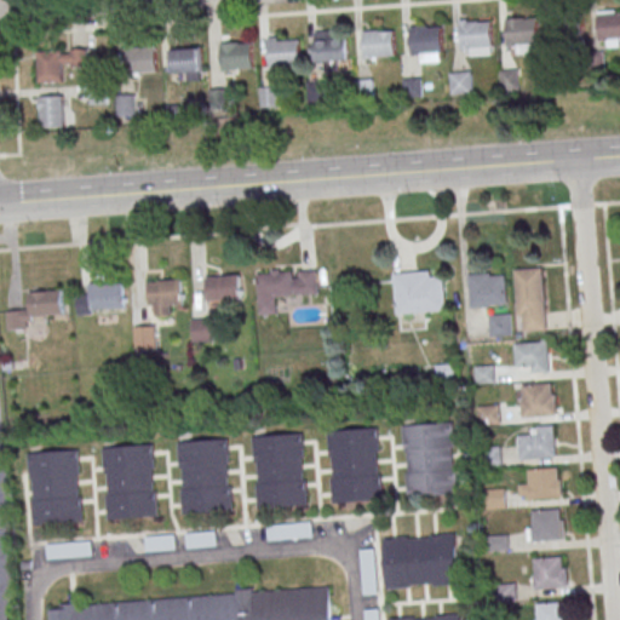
[(619,45),(619,10),(600,11),(600,45),(619,45)]
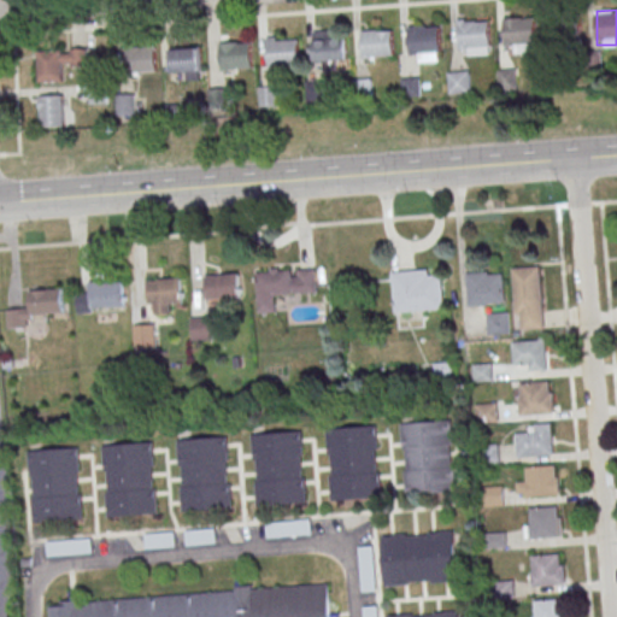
[(566,15),(566,16),(580,16),(582,40),(551,42),(548,16),(566,15)]
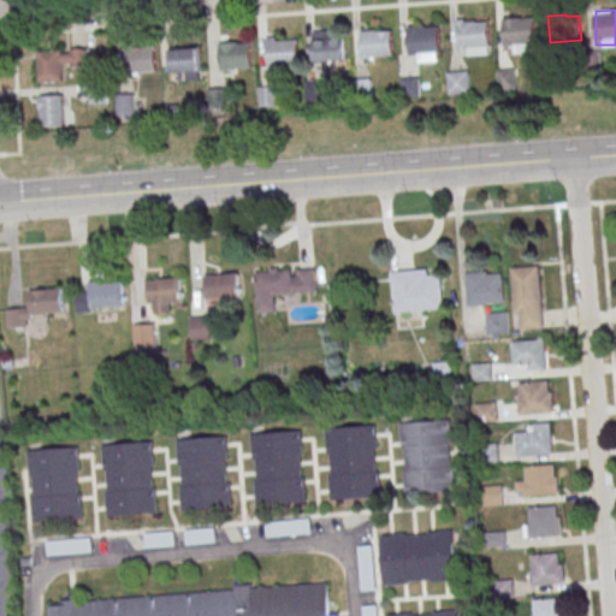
[(520,18),(521,19),(533,19),(535,43),(504,46),(502,19),(520,18)]
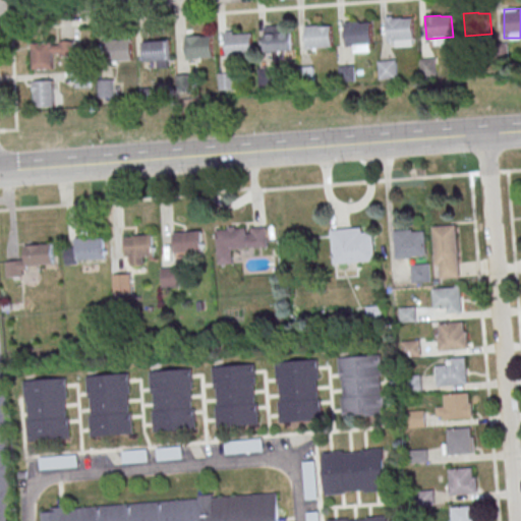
[(401,18),(401,19),(412,18),(414,40),(388,42),(386,19),(401,18)]
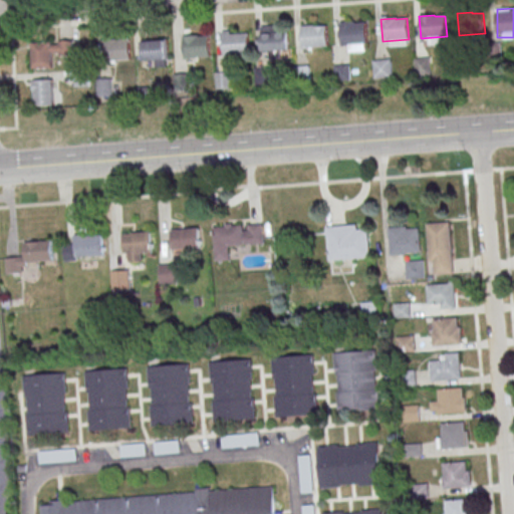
[(354,22),(354,24),(365,23),(367,44),(340,46),(339,23),(354,22)]
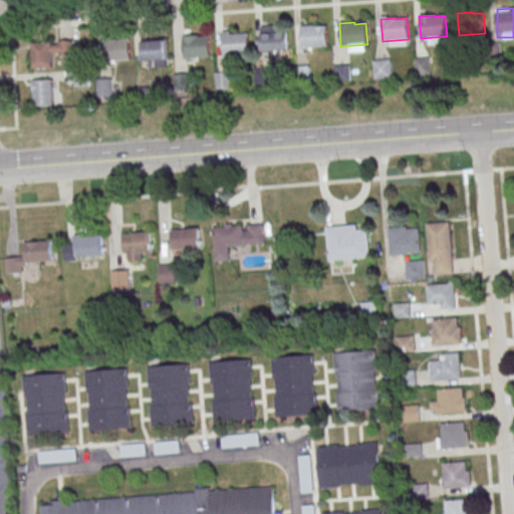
[(315,25),(315,27),(326,26),(328,47),(301,49),(300,27),(315,25)]
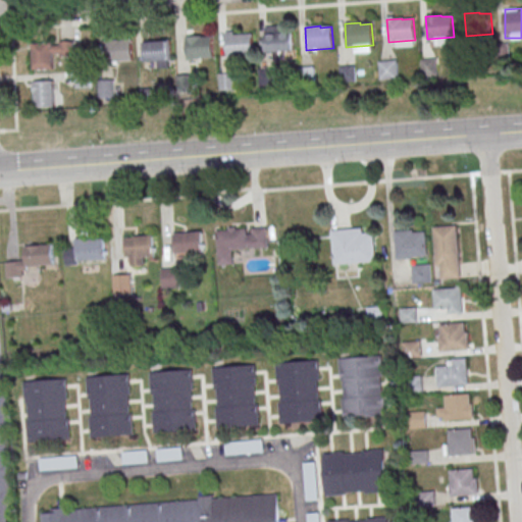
[(280,29),(280,30),(292,30),(293,50),(266,52),(264,30),(280,29)]
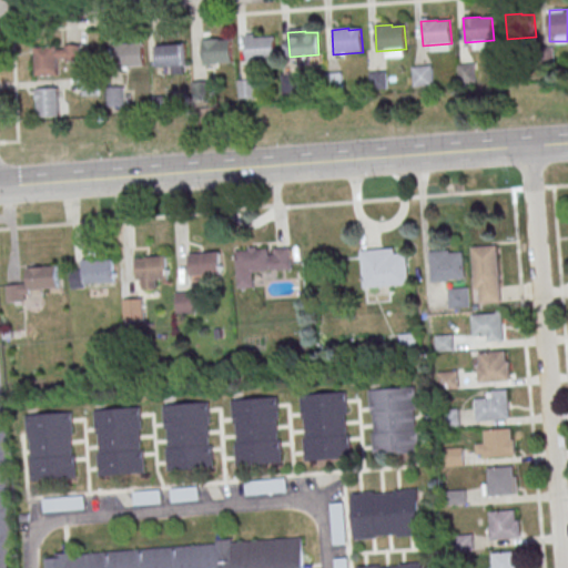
[(262,37),(262,38),(274,37),(275,60),(246,62),(244,38),(262,37)]
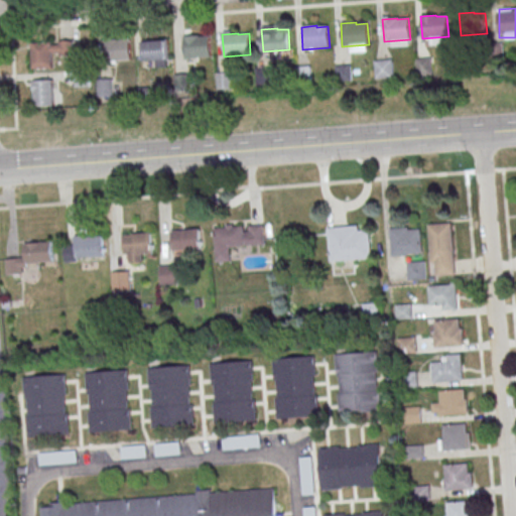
[(199,35),(199,36),(210,36),(211,56),(184,58),(182,36),(199,35)]
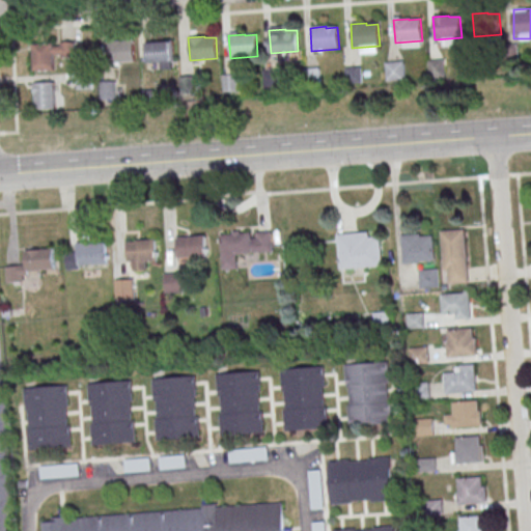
[(108,39),(108,62),(134,62),(134,39),(108,39)]
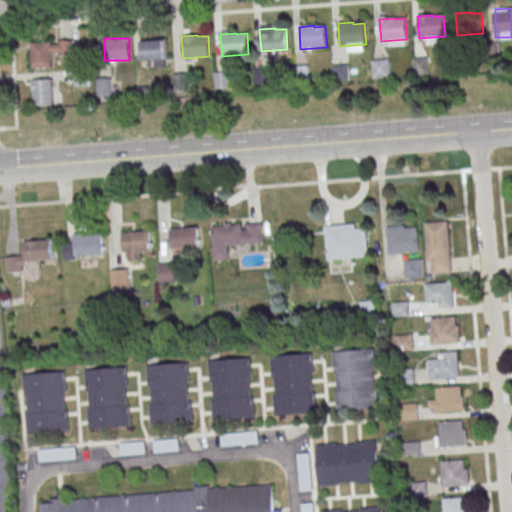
[(153,60),(153,66),(167,66),(167,39),(142,39),(142,60),(153,60)]
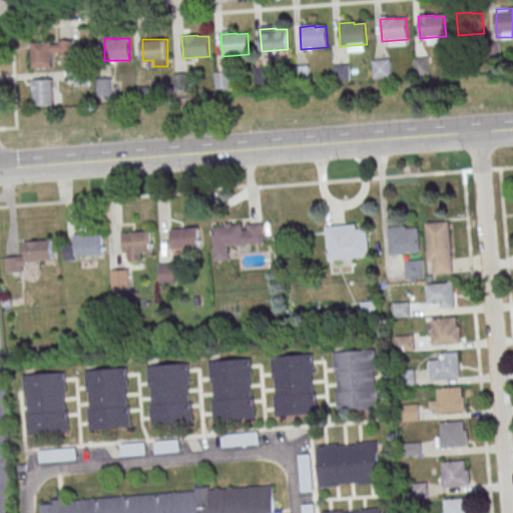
[(32,68),(52,68),(52,56),(72,55),(72,41),(32,41),(32,68)]
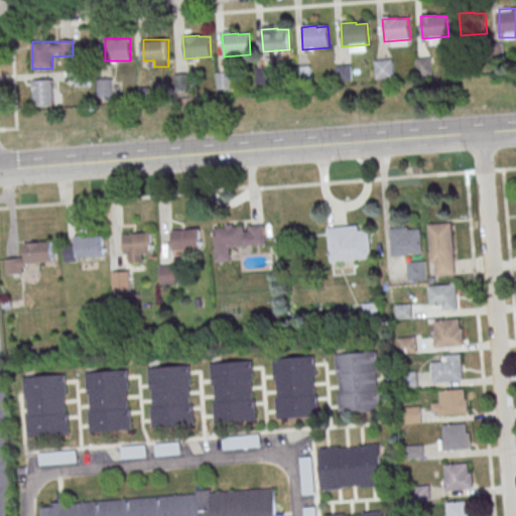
[(416,76),(432,75),(431,57),(416,58),(416,76)]
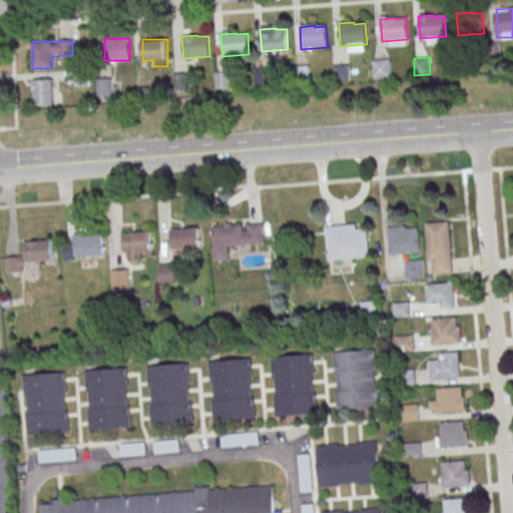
[(391,76),(390,59),(373,60),(374,78),(391,76)]
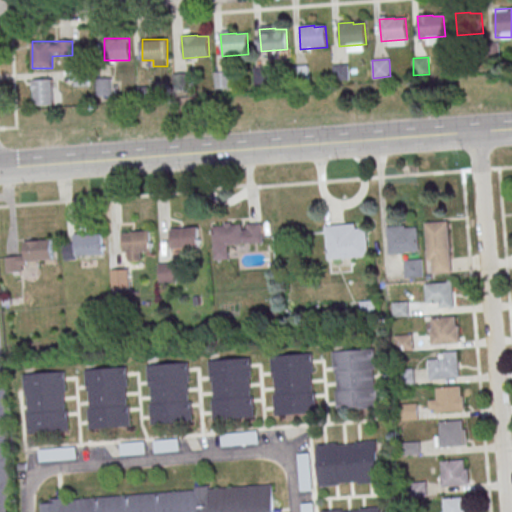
[(347,65),(334,65),(334,80),(347,80),(347,65)]
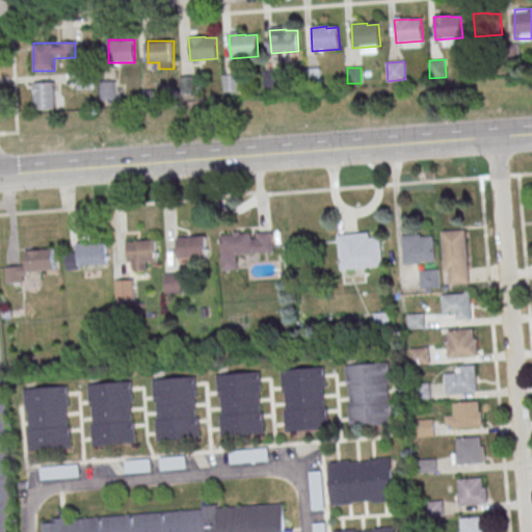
[(265,71),(265,89),(280,89),(280,71),(265,71)]
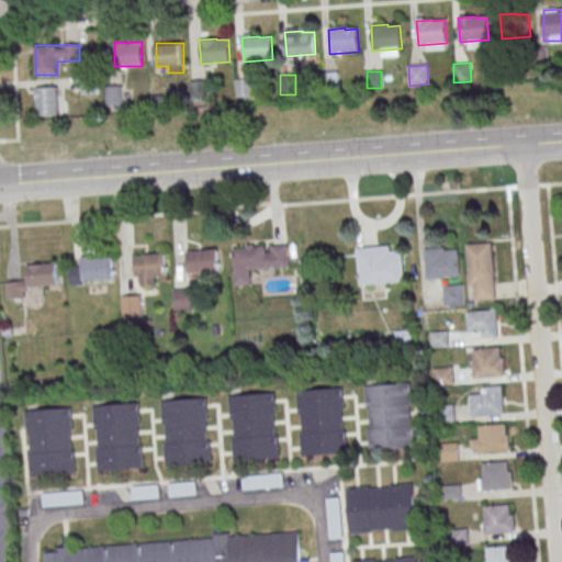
[(253,98),(253,79),(236,79),(236,98),(253,98)]
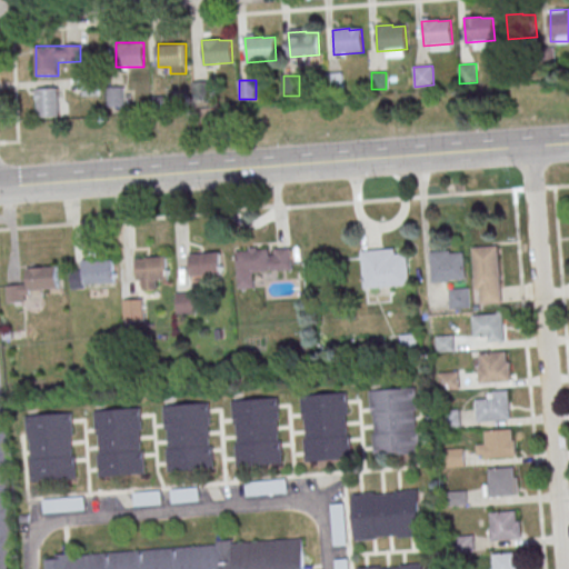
[(108,107),(123,107),(123,87),(108,87),(108,107)]
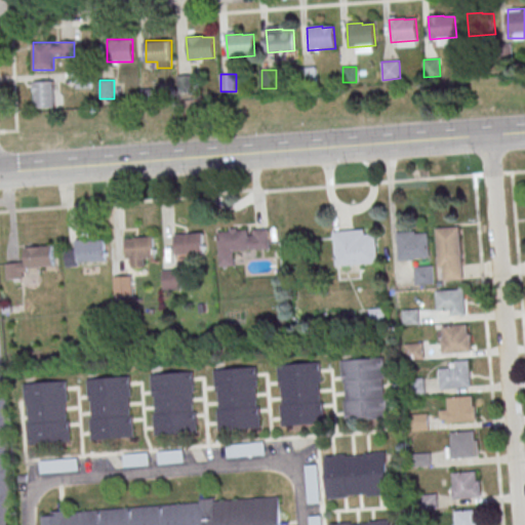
[(34,108),(55,108),(55,81),(34,81),(34,108)]
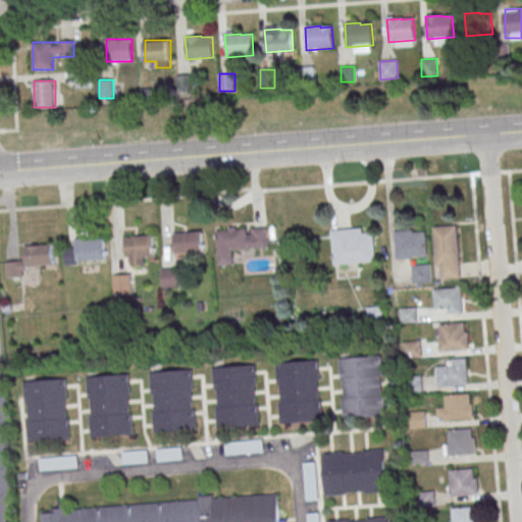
[(459,225),(434,226),(436,279),(461,278),(459,225)]
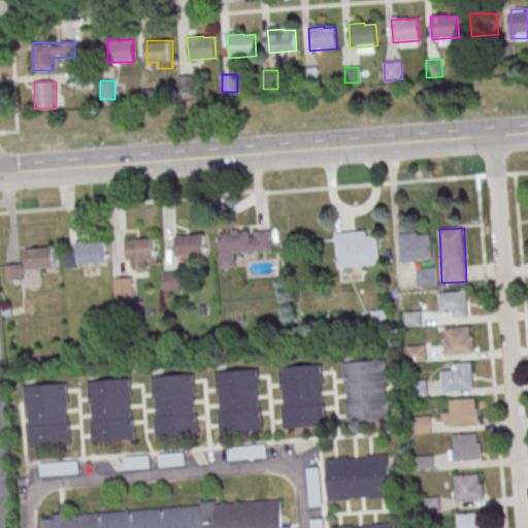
[(220,267),(238,267),(238,253),(270,253),(271,230),(221,230),(220,267)]
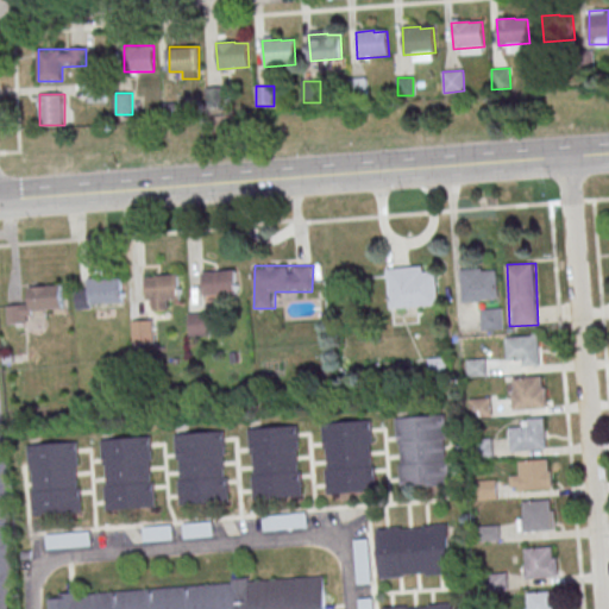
[(439,306),(437,271),(425,272),(425,265),(387,268),(389,309),(439,306)]
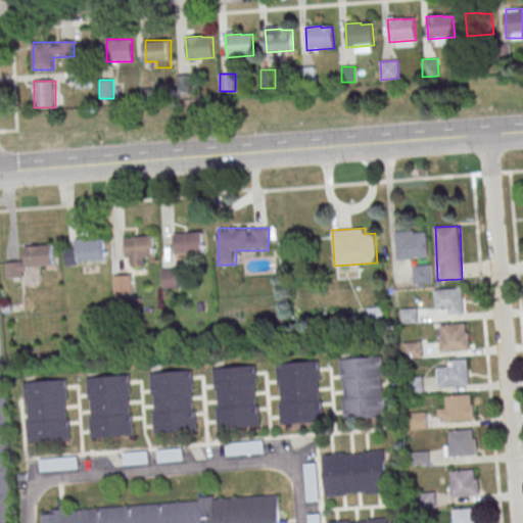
[(396,258),(427,258),(427,231),(396,231),(396,258)]
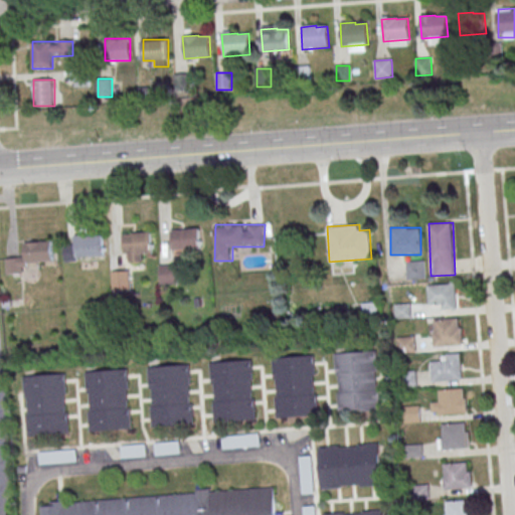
[(172,229),(172,250),(200,250),(200,229),(172,229)]
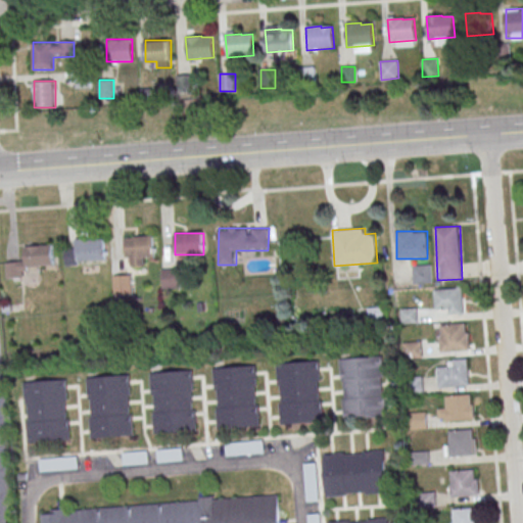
[(127,267),(145,266),(145,255),(155,254),(154,236),(125,237),(127,267)]
